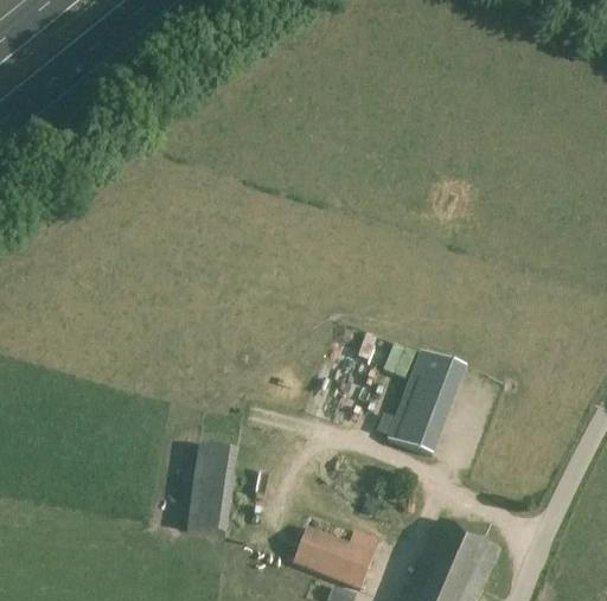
[(378,413),(396,365),(353,350),(337,397),(378,413)]
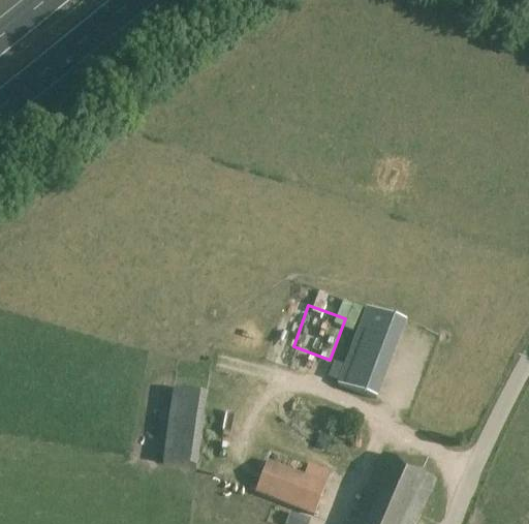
[(399,326),(368,317),(350,386),(381,394),(399,326)]
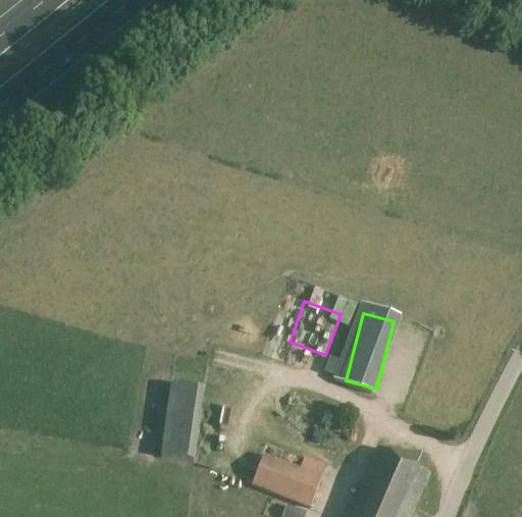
[(203,359),(173,353),(153,457),(199,466),(214,388),(198,384),(203,359)]
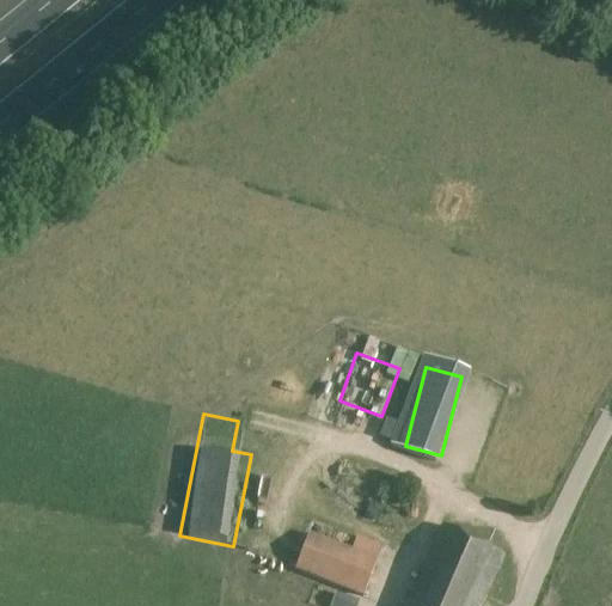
[(477,605),(505,550),(444,522),(404,605),(477,605)]
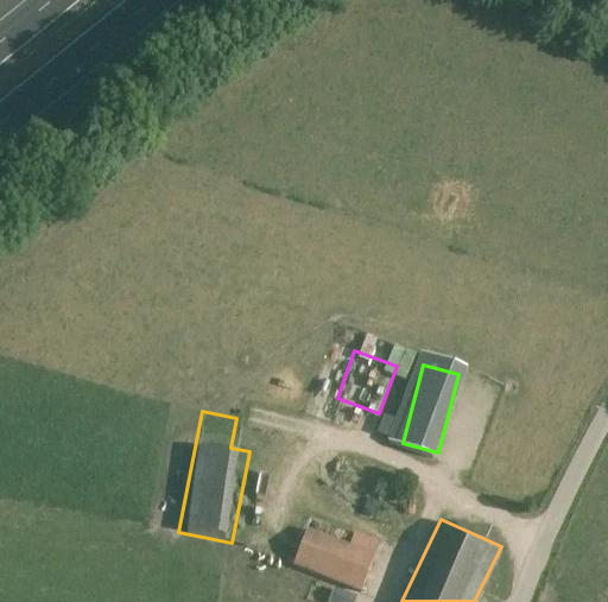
[(374,552),(308,525),(292,561),(360,588),(374,552)]
